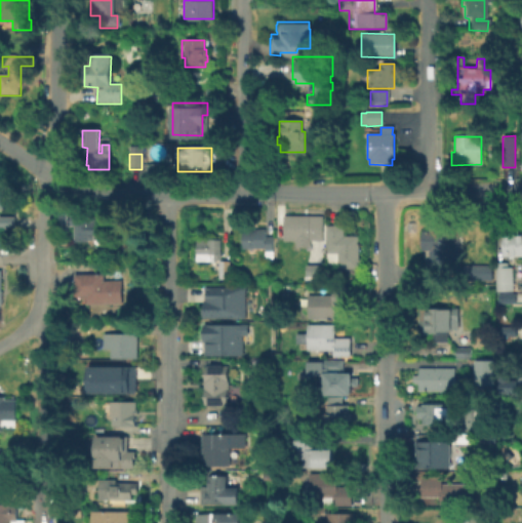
[(160,179),(148,180),(148,164),(160,164),(160,179)]
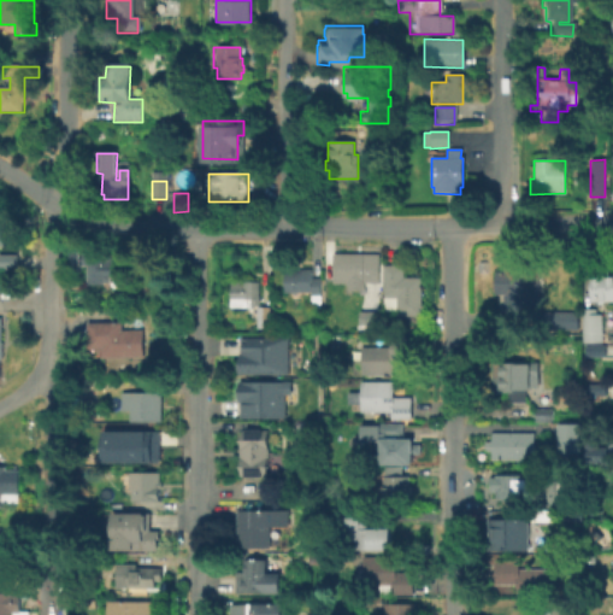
[(77,247),(77,255),(89,255),(89,247),(100,247),(100,258),(118,258),(117,279),(117,288),(107,288),(107,279),(101,279),(101,285),(86,285),(86,265),(76,264),(65,265),(66,247),(77,247)]
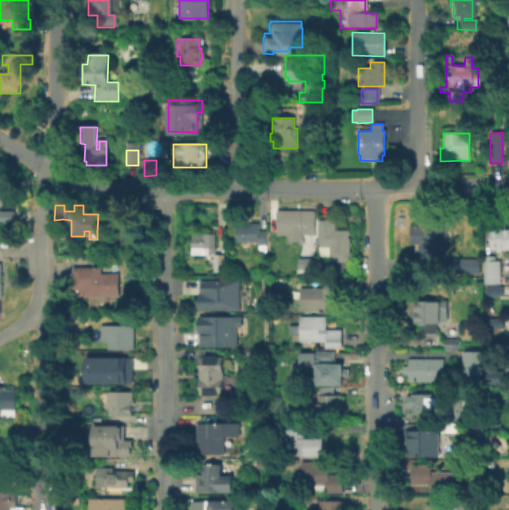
[(314,211),(314,235),(302,235),(302,241),(288,241),(288,236),(276,236),(276,234),(269,234),(269,215),(276,215),(276,211),(314,211)]
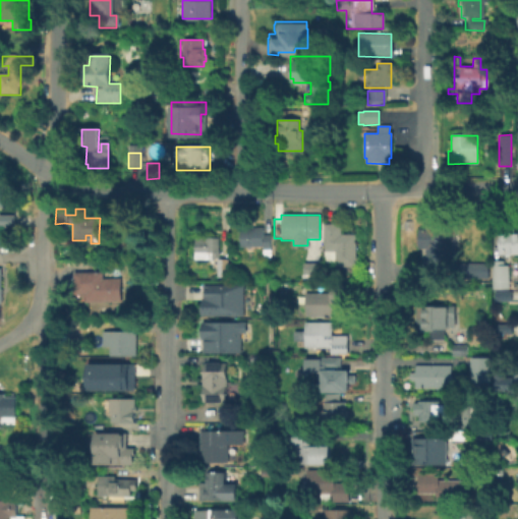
[(0,227),(10,227),(9,216),(0,216),(0,227)]
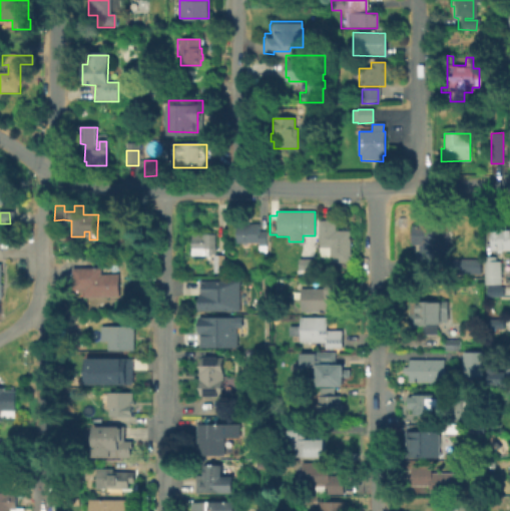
[(350,231),(350,264),(331,264),(331,260),(319,260),(320,220),(336,221),(336,231),(350,231)]
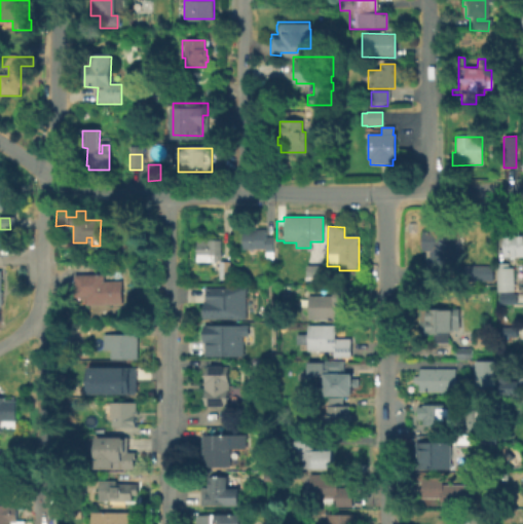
[(458,226),(458,258),(457,258),(457,265),(427,265),(426,252),(422,252),(421,232),(428,232),(428,226),(458,226)]
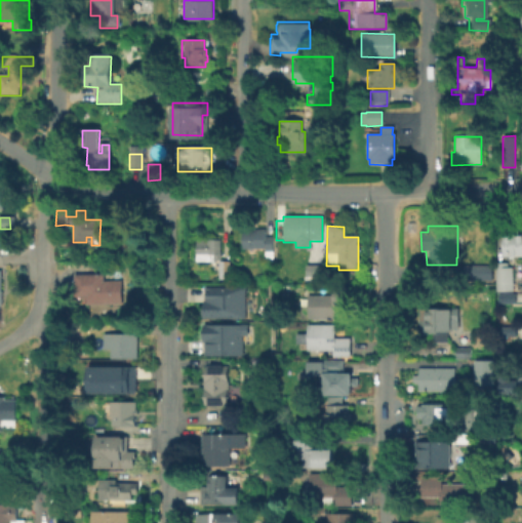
[(265,230),(265,238),(272,237),(273,259),(265,260),(264,248),(243,249),(242,233),(252,232),(252,231),(265,230)]
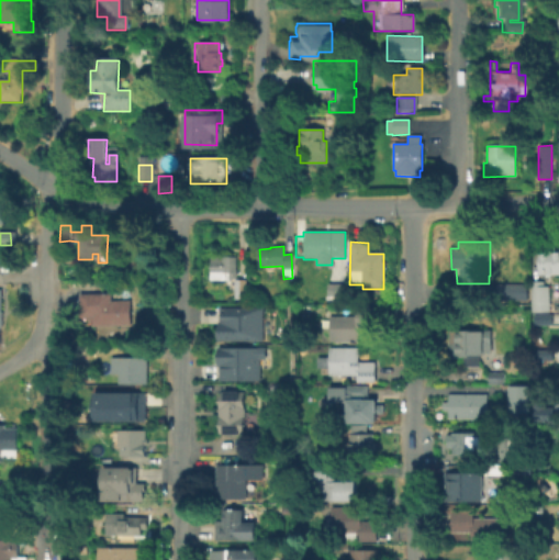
[(555,246),(555,250),(558,250),(558,275),(538,275),(538,250),(546,250),(546,246),(555,246)]
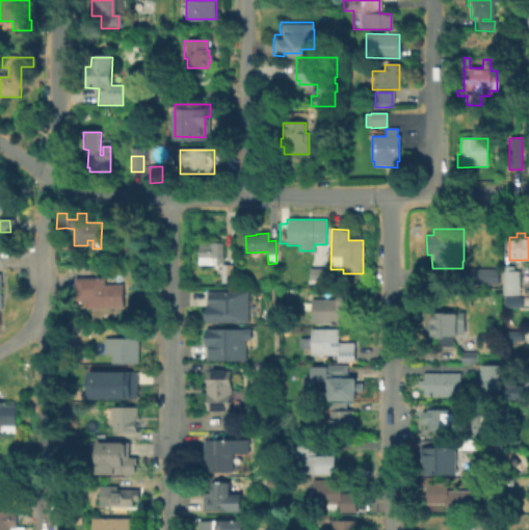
[(222,244),(222,264),(216,264),(216,266),(199,266),(199,244),(222,244)]
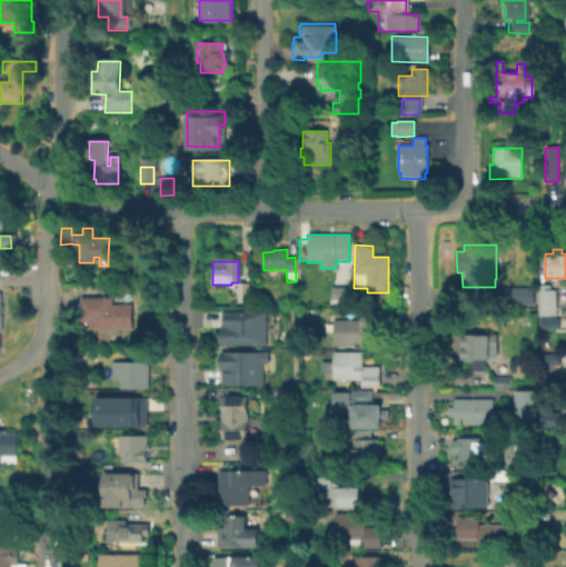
[(248,284),(248,304),(236,304),(235,284),(248,284)]
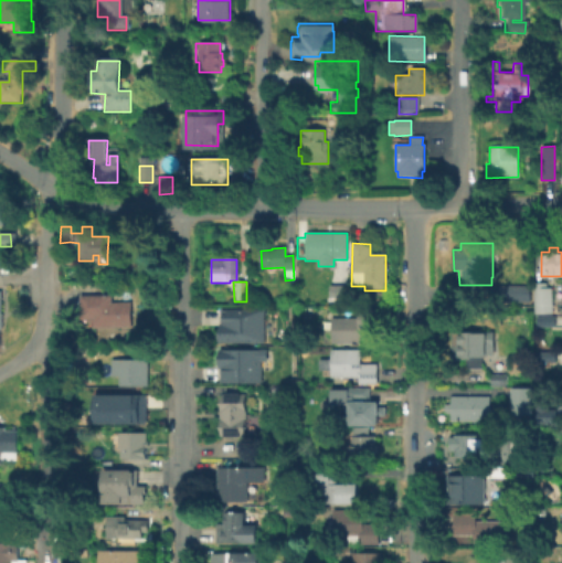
[(544,284),(544,288),(550,288),(550,314),(532,314),(532,284),(544,284)]
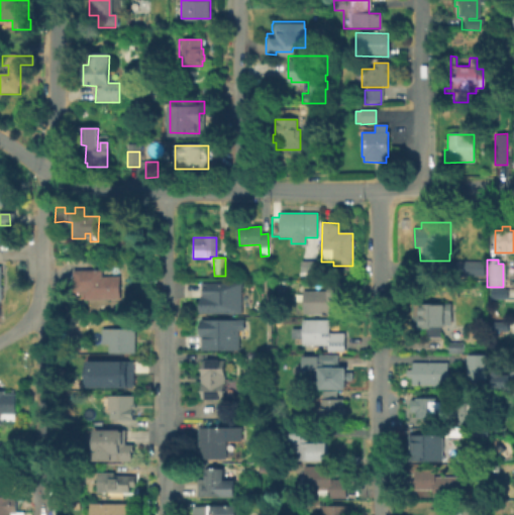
[(484,263),(485,280),(474,280),(474,277),(450,278),(450,262),(464,262),(464,263),(484,263)]
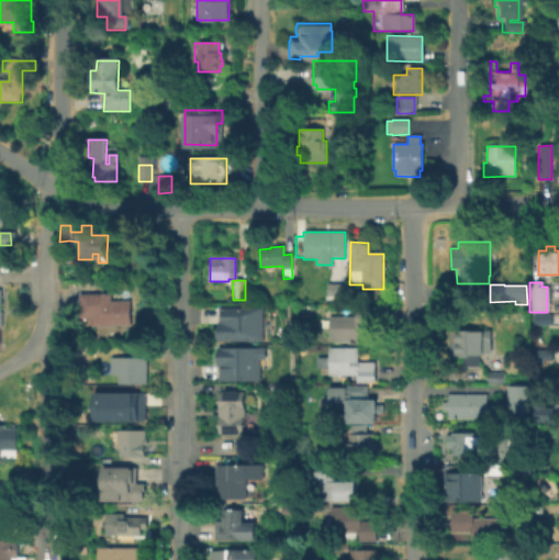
[(109,295),(109,302),(127,301),(127,325),(91,326),(91,318),(78,320),(78,295),(109,295)]
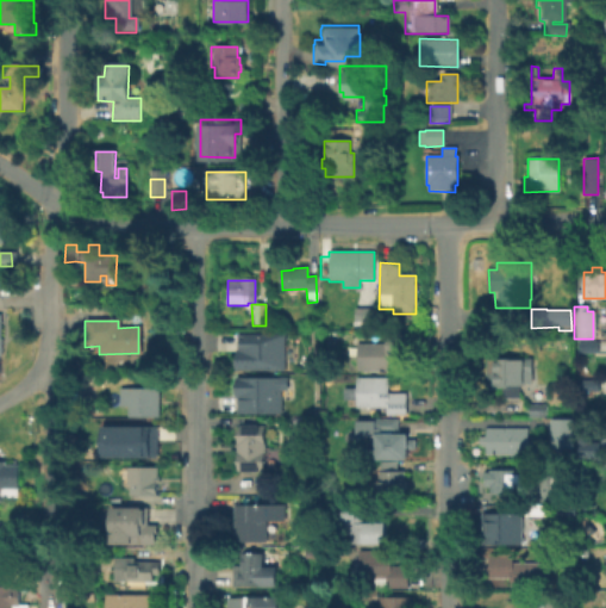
[(285,335),(283,371),(233,371),(233,354),(237,354),(238,334),(285,335)]
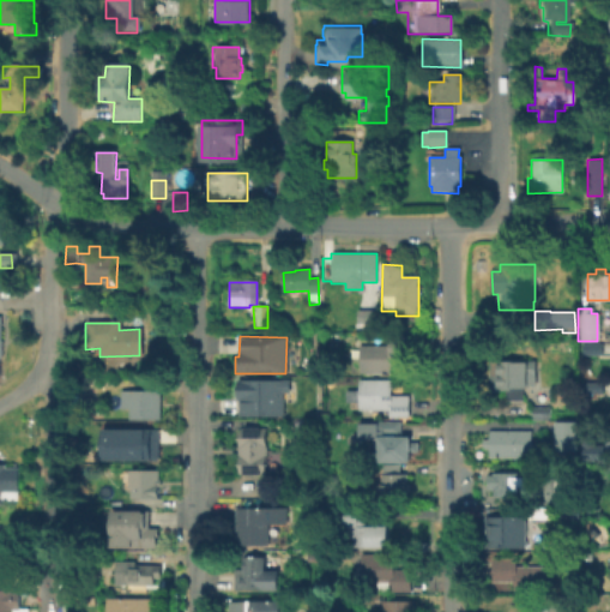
[(409,339),(409,358),(392,358),(391,373),(358,375),(358,346),(388,346),(388,339),(409,339)]
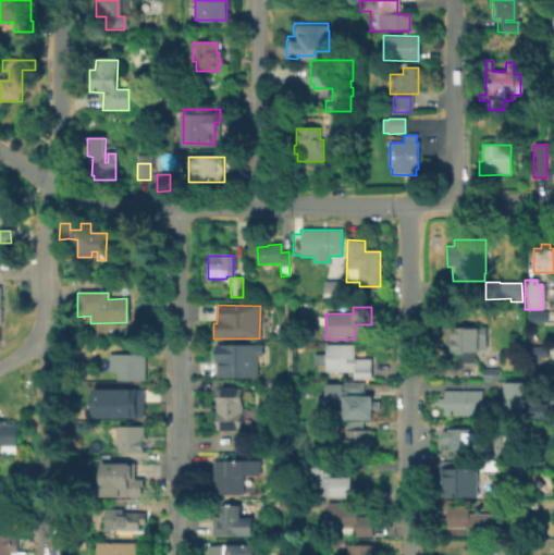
[(524,312),(542,312),(543,322),(524,322),(524,312)]
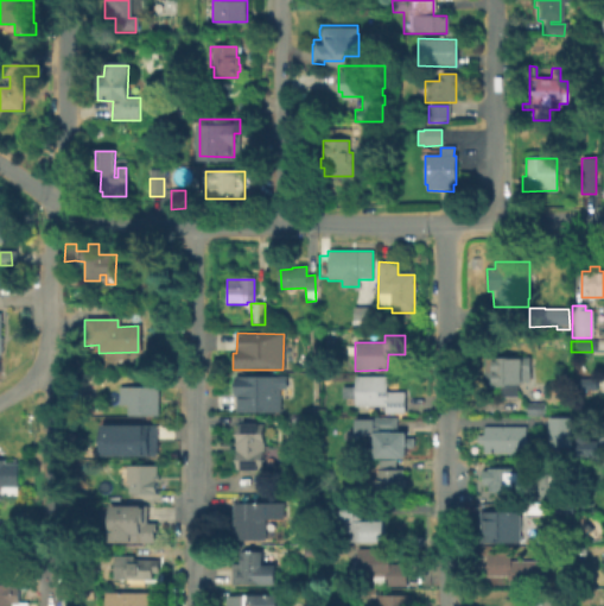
[(516,386),(517,398),(500,398),(500,387),(483,387),(482,358),(521,358),(522,385),(516,386)]
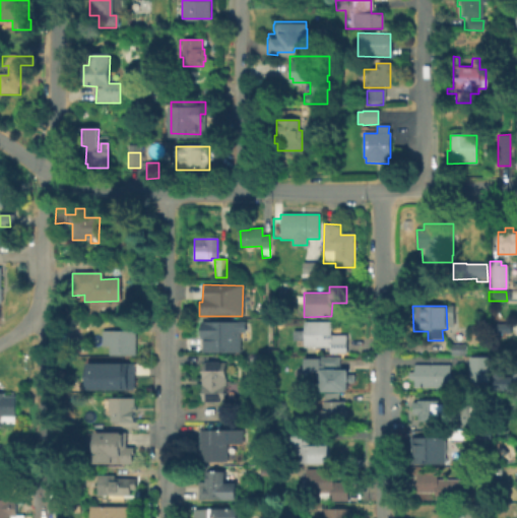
[(305,320),(331,320),(331,334),(346,334),(346,352),(305,352),(305,320)]
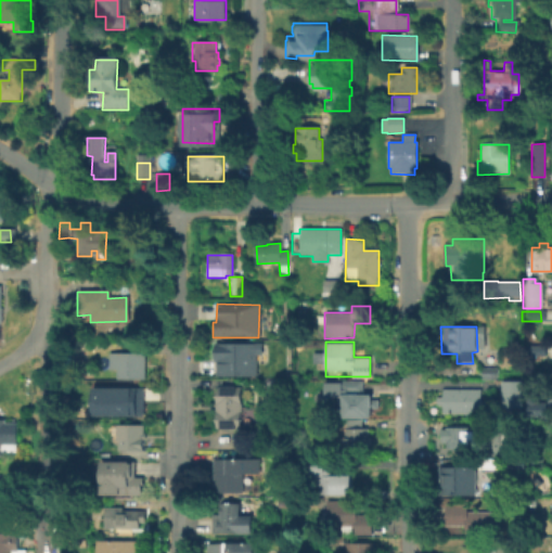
[(261,344),(261,356),(256,356),(256,376),(214,376),(214,344),(261,344)]
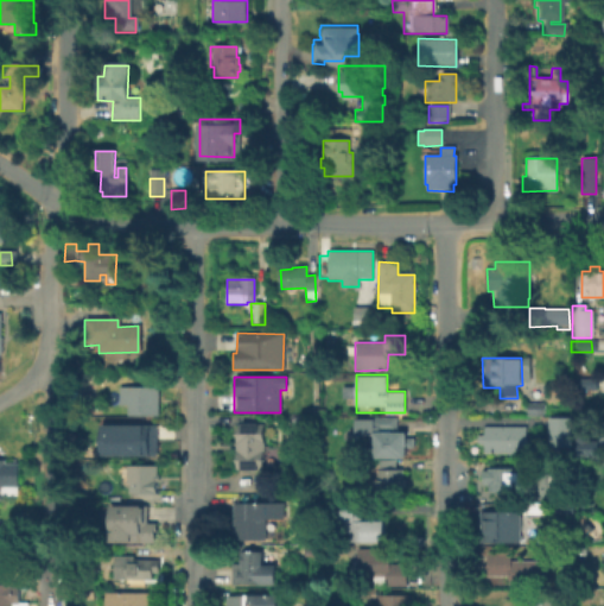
[(570,378),(591,378),(591,389),(570,389),(570,378)]
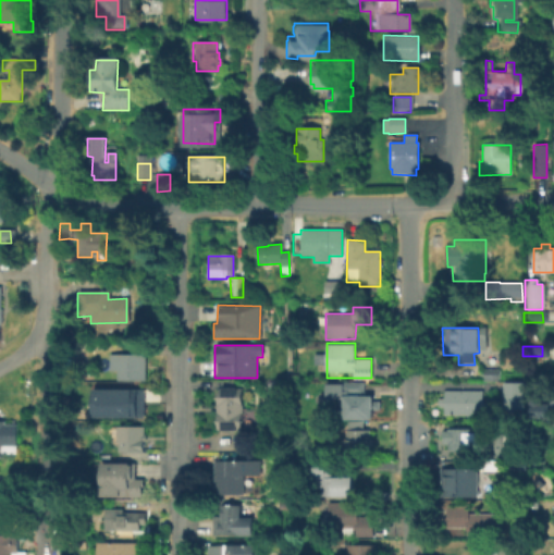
[(144,357),(143,382),(117,381),(117,371),(108,371),(108,356),(144,357)]
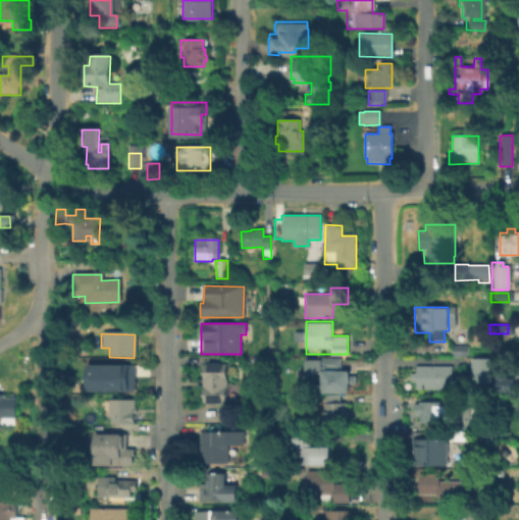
[(465,347),(465,358),(453,357),(452,347),(465,347)]
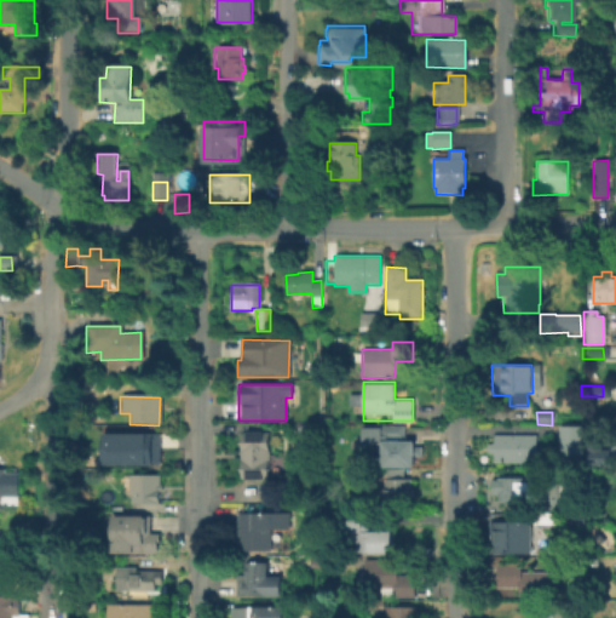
[(597,450),(583,450),(583,427),(596,425),(597,450)]
